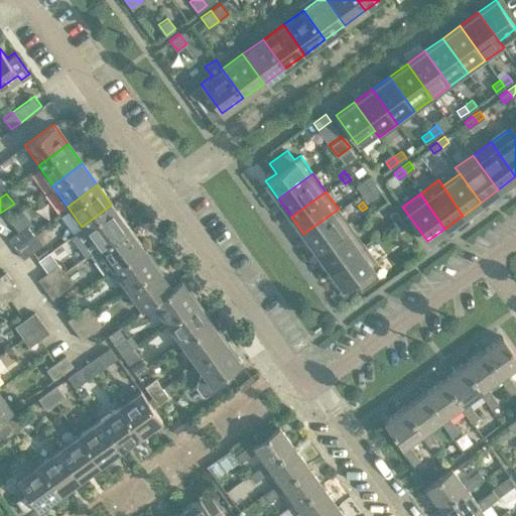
[(97,247),(126,226),(111,205),(82,227),(97,247)]
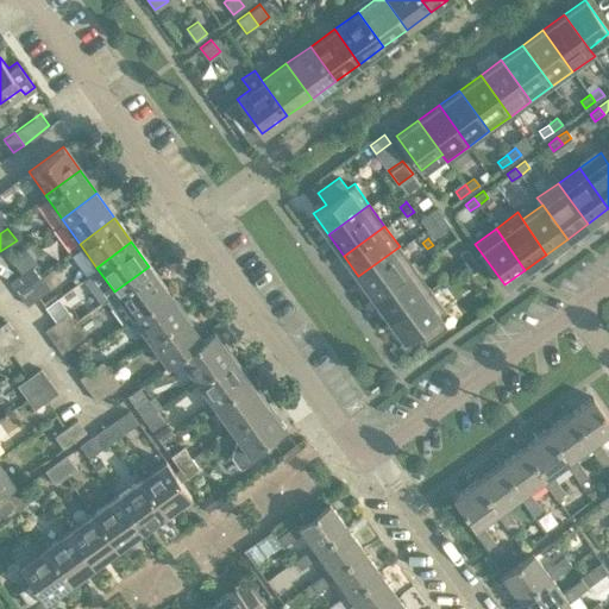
[(358,276),(374,297),(415,268),(400,246),(358,276)]
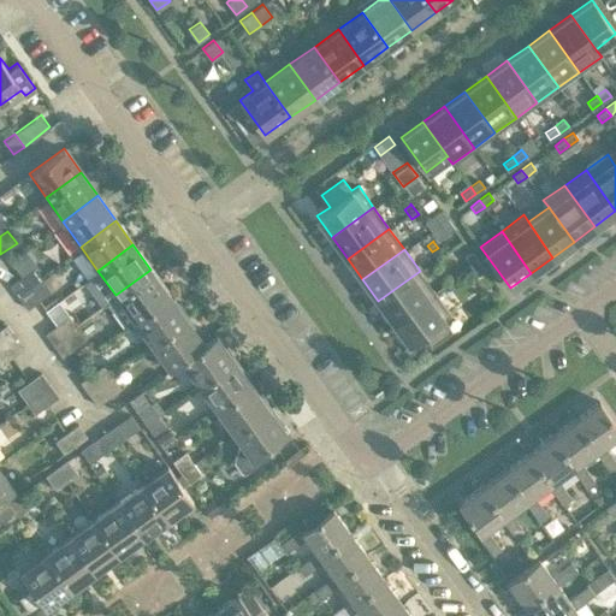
[(443,255),(438,259),(443,266),(449,261),(443,255)]
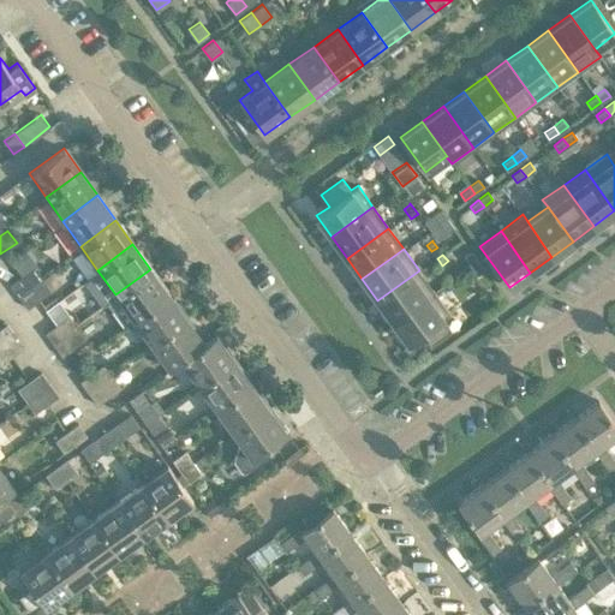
[(42,279),(40,276),(34,267),(11,284),(19,296),(42,279)]
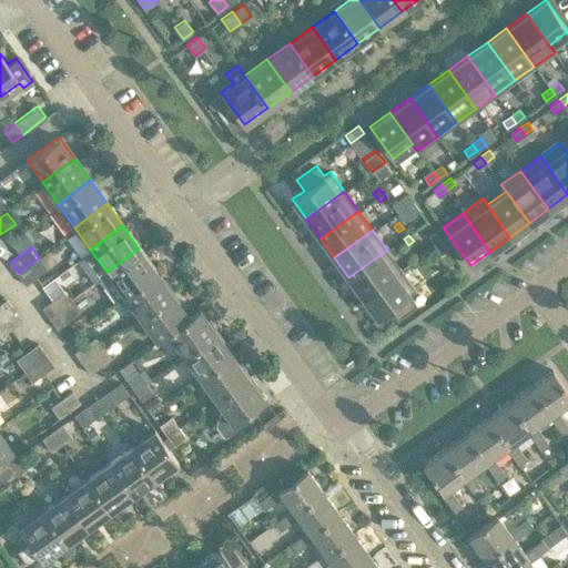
[(122,294),(154,271),(139,249),(107,272),(122,294)]
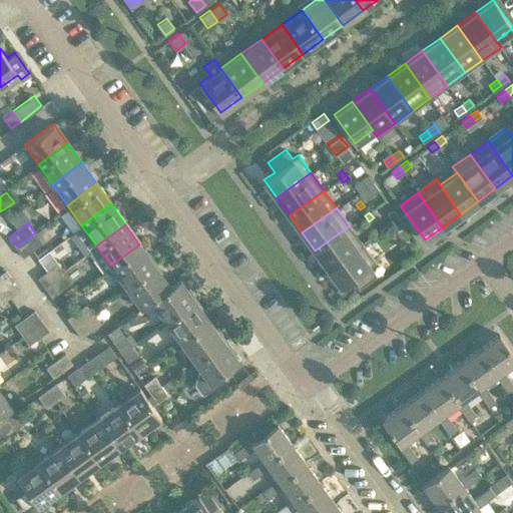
[(315,250),(328,269),(363,243),(350,225),(315,250)]
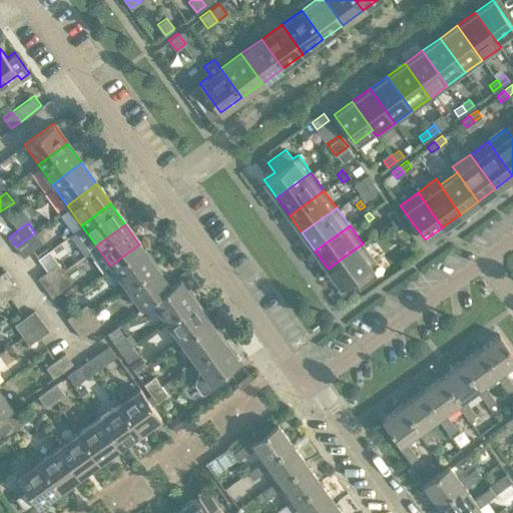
[(388,238),(391,234),(387,228),(382,232),(388,238)]
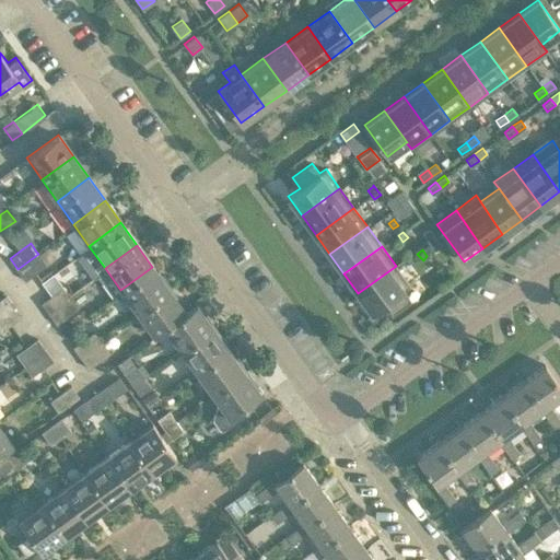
[(38,254),(18,269),(25,280),(47,265),(38,254)]
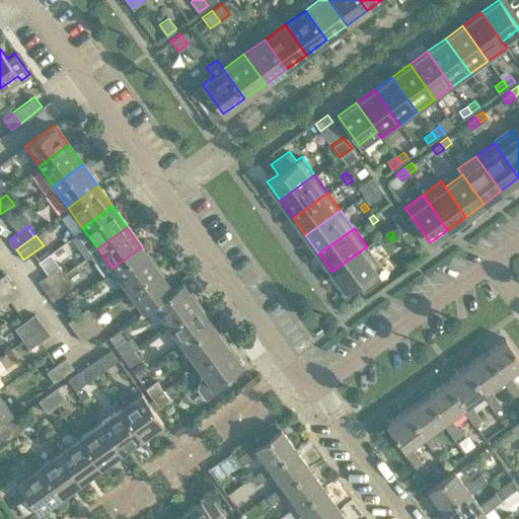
[(398,240),(398,239),(394,243),(399,249),(403,247),(398,240)]
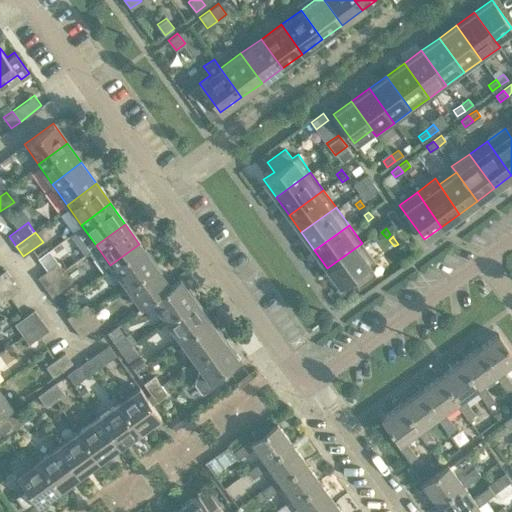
[(376,274),(369,265),(375,261),(362,243),(327,268),(340,286),(350,278),(357,287),(376,274)]
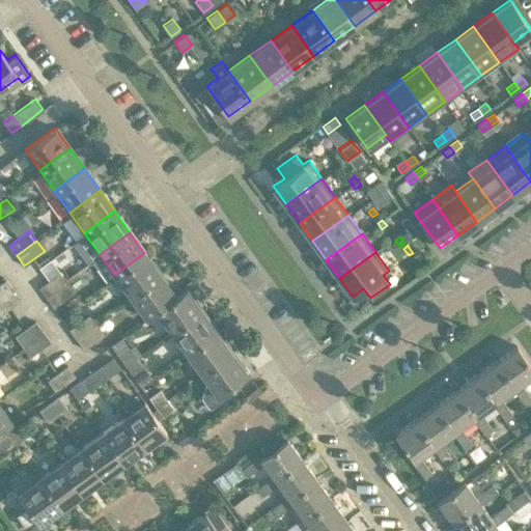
[(130,297),(160,274),(144,253),(114,275),(130,297)]
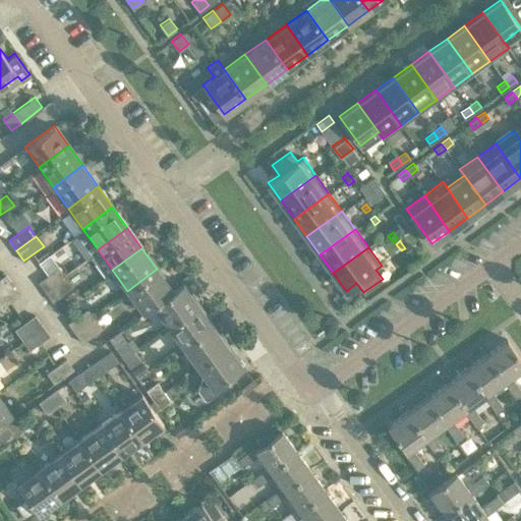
[(66,278),(64,275),(59,268),(39,281),(46,291),(66,278)]
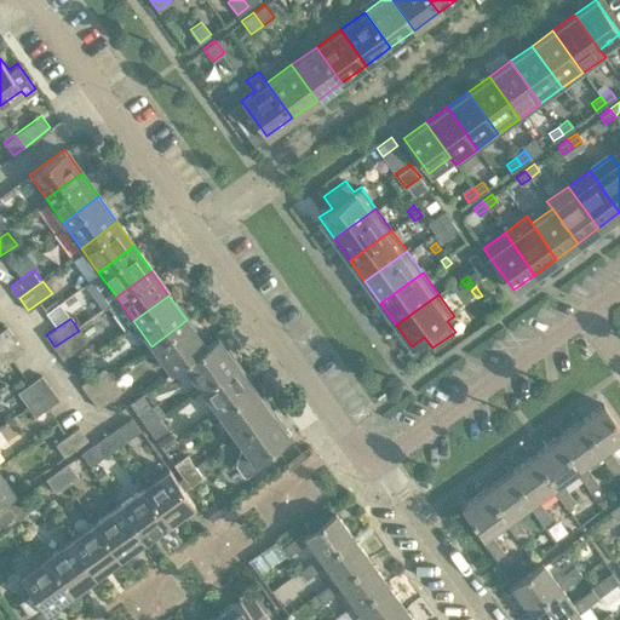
[(187,320),(151,346),(171,373),(182,365),(205,348),(205,346),(187,320)]
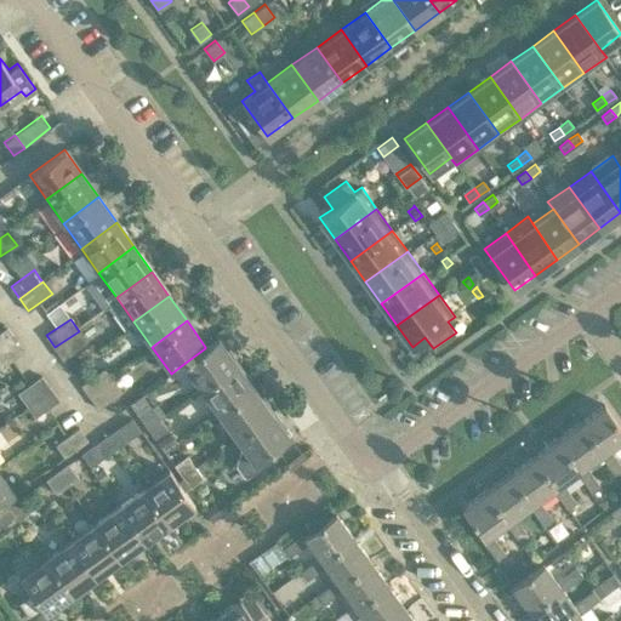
[(7,328),(0,331),(0,349),(16,339),(7,328)]
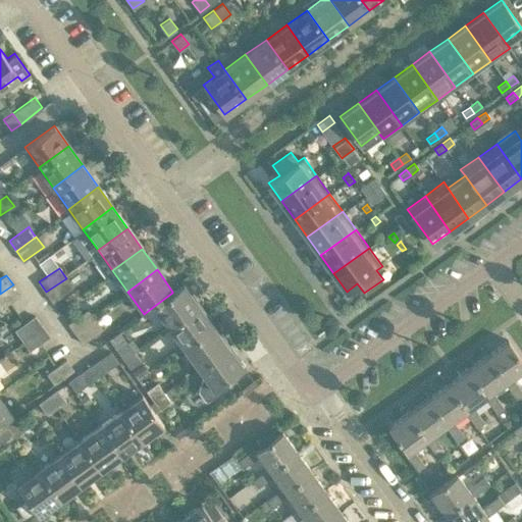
[(66,278),(46,292),(53,303),(73,289),(66,278)]
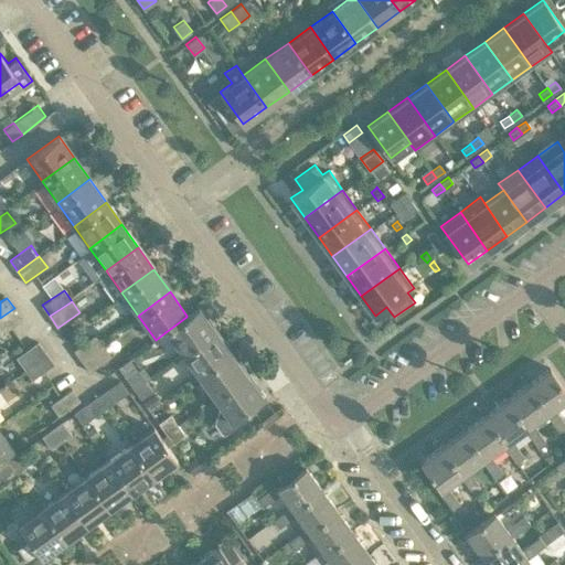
[(14,308),(0,318),(0,333),(0,334),(22,319),(14,308)]
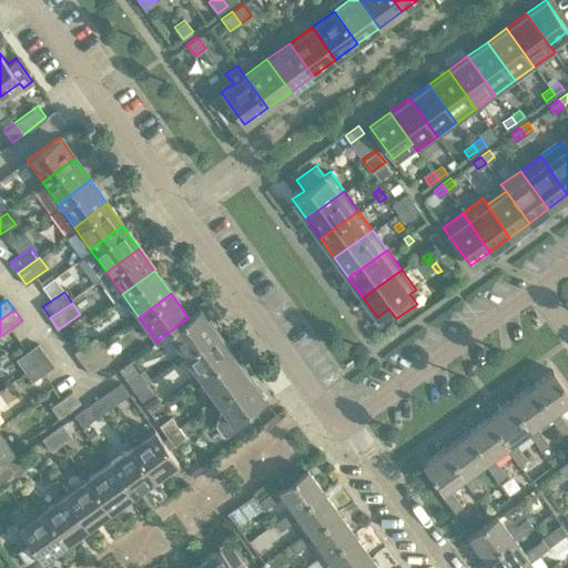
[(182,355),(215,332),(199,310),(188,317),(188,318),(166,334),(182,355)]
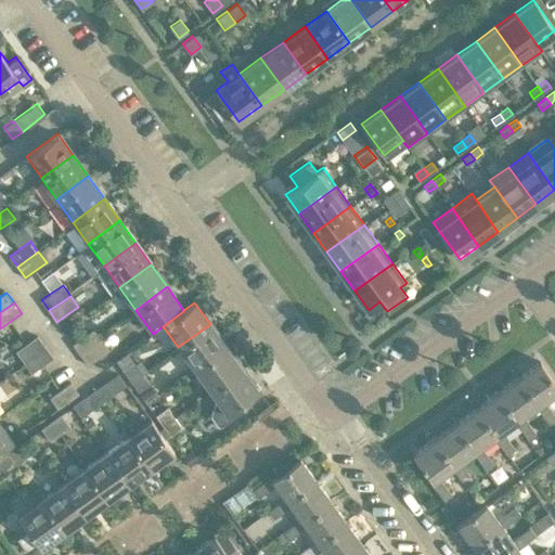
[(193,369),(226,346),(210,324),(178,347),(193,369)]
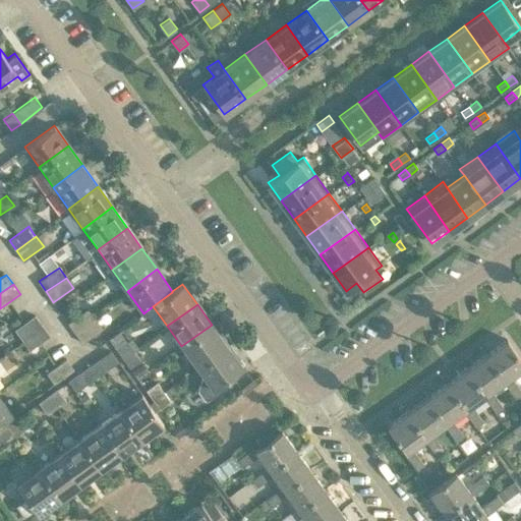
[(96,319),(94,315),(89,308),(68,323),(75,333),(96,319)]
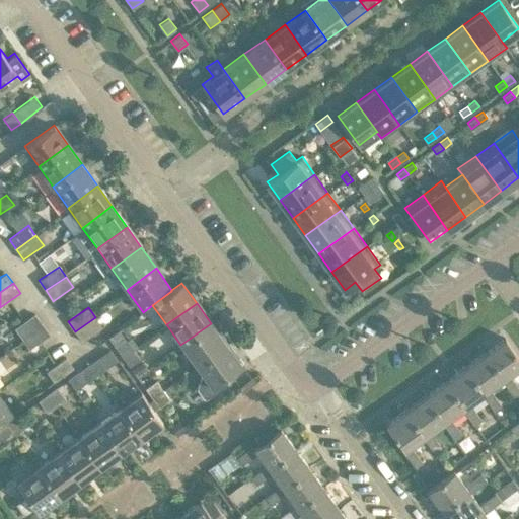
[(43,324),(35,314),(15,328),(22,339),(43,324)]
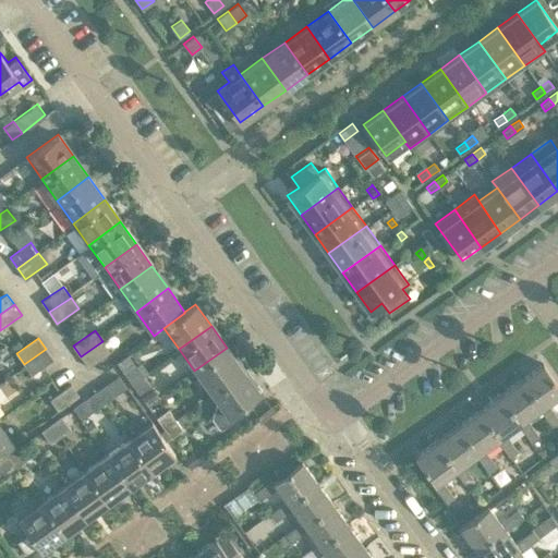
[(110,352),(102,341),(81,356),(89,367),(110,352)]
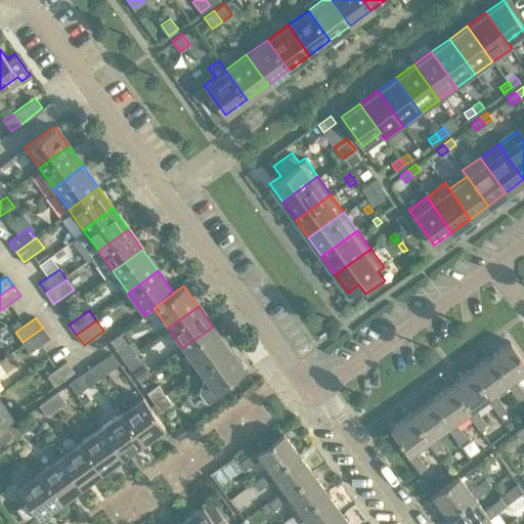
[(198,368),(227,347),(213,326),(182,348),(198,368)]
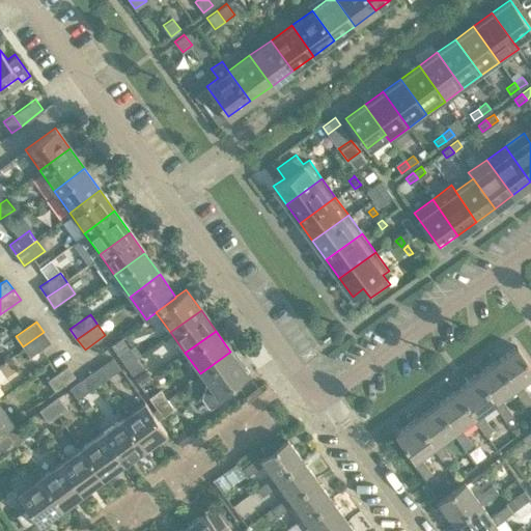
[(44,332),(23,346),(31,357),(51,341),(44,332)]
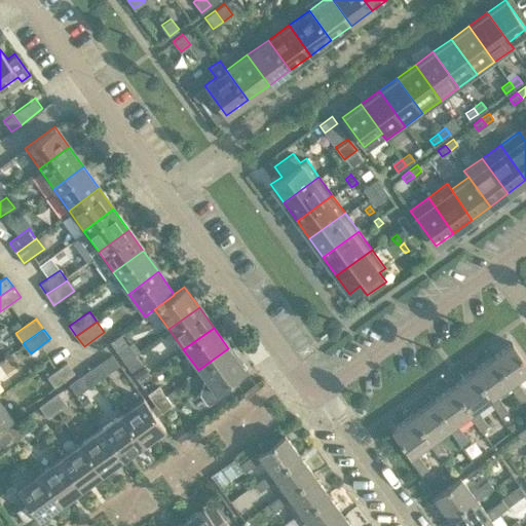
[(117,351),(124,361),(135,353),(127,343),(117,351)]
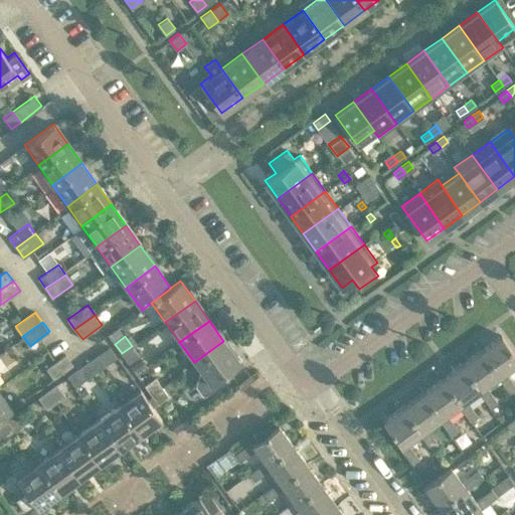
[(514,387),(504,372),(514,364),(514,355),(501,336),(479,352),(497,377),(509,394),(514,389),(514,387)]
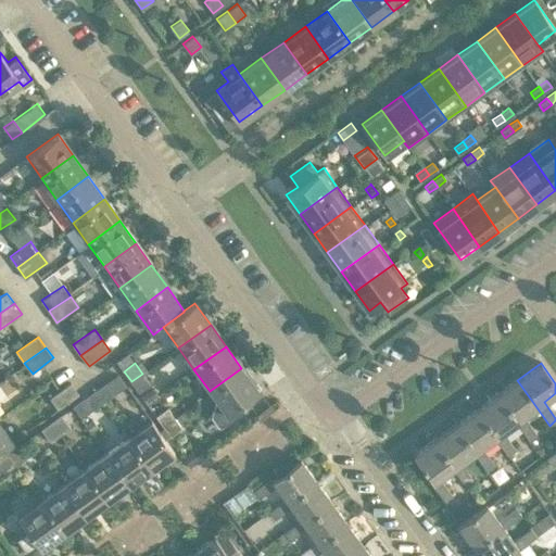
[(241,368),(210,391),(217,402),(214,404),(210,416),(218,428),(250,406),(245,401),(258,392),(241,368)]
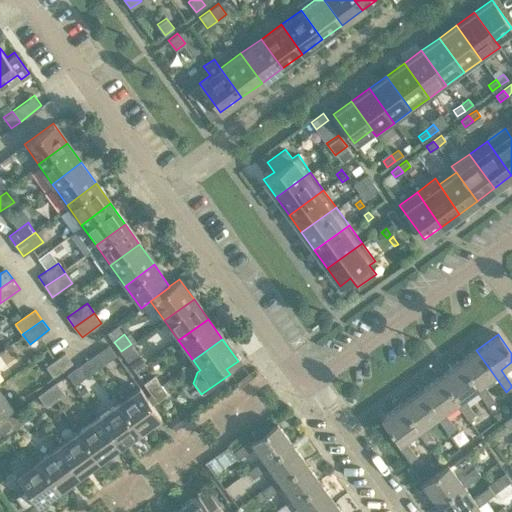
[(138,353),(131,344),(121,351),(128,360),(138,353)]
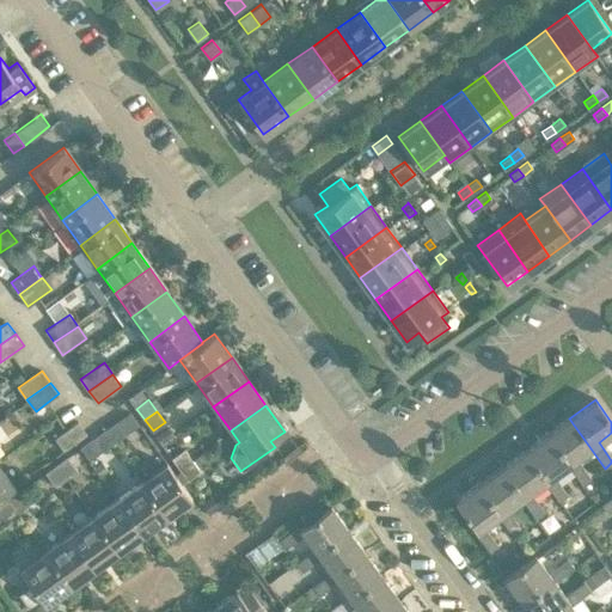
[(591,448),(569,418),(545,435),(567,465),(581,485),(591,479),(576,459),(591,448)]
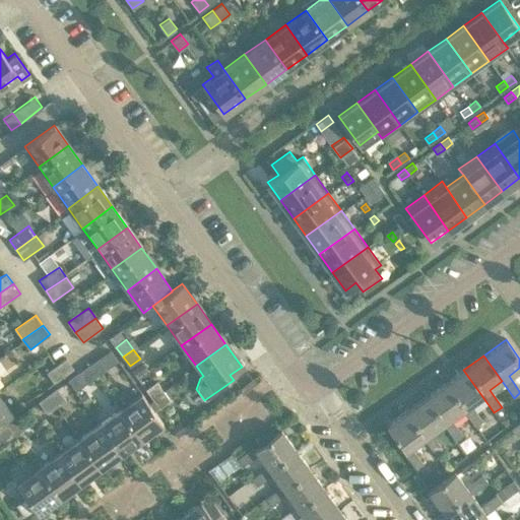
[(54,382),(64,375),(73,369),(67,359),(47,372),(54,382)]
